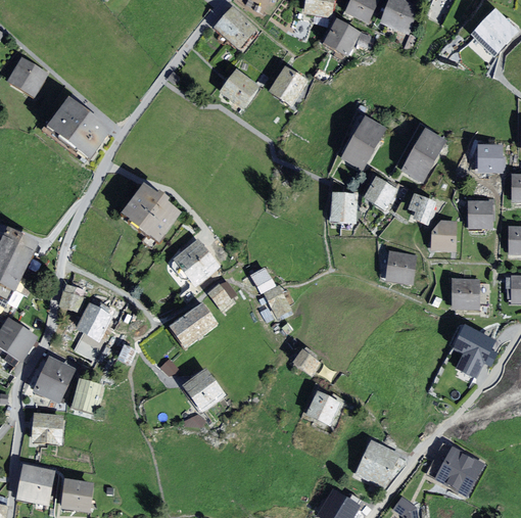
[(309,0),(308,10),(332,13),(333,0),(309,0)]
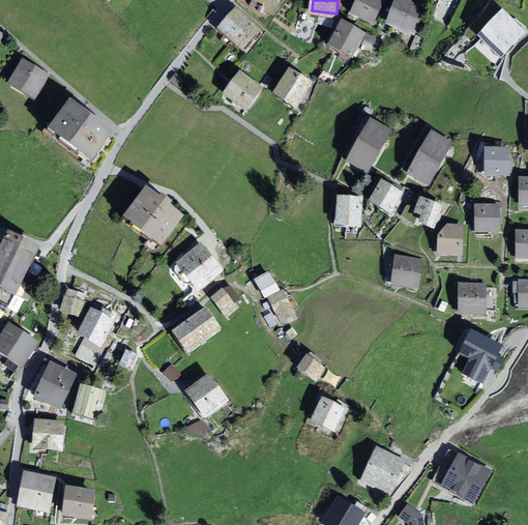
[(356,0),(352,9),(373,20),(382,0),(356,0)]
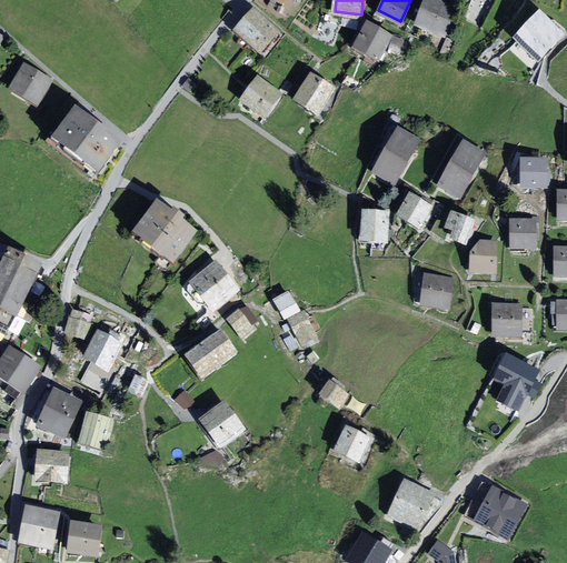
[(451,6),(438,0),(423,0),(415,21),(441,32),(451,6)]
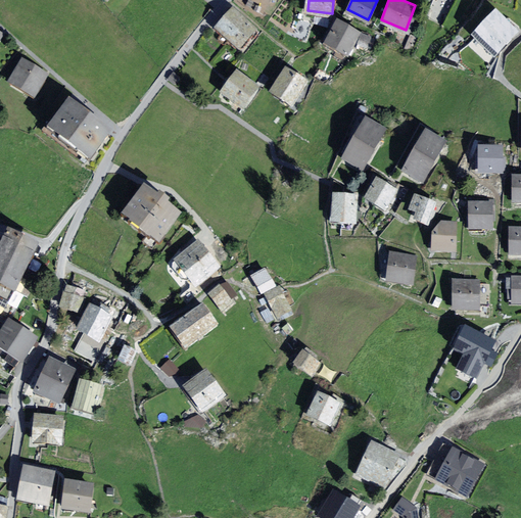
[(478,30),(471,37),(491,56),(520,25),(520,20),(499,0),(496,0),(473,26),(478,30)]
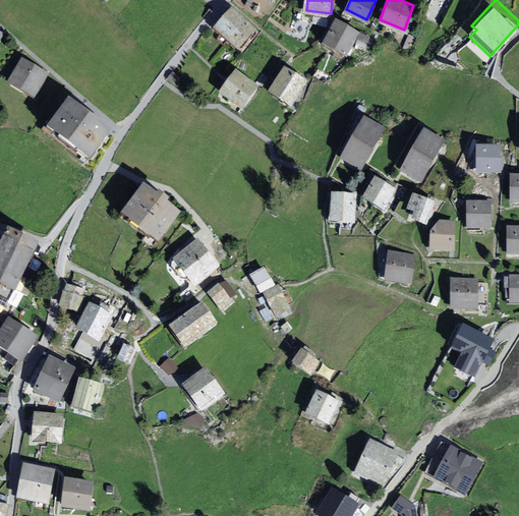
[(250,24),(230,5),(213,23),(232,43),(250,24)]
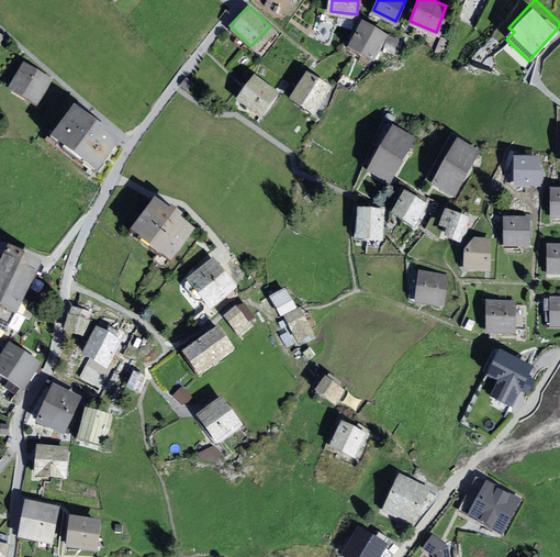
[(388,39),(359,23),(348,43),(377,58),(388,39)]
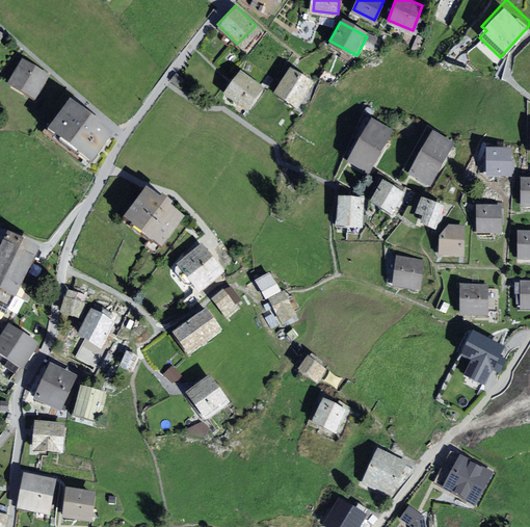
[(46,72),(21,58),(8,80),(33,95),(46,72)]
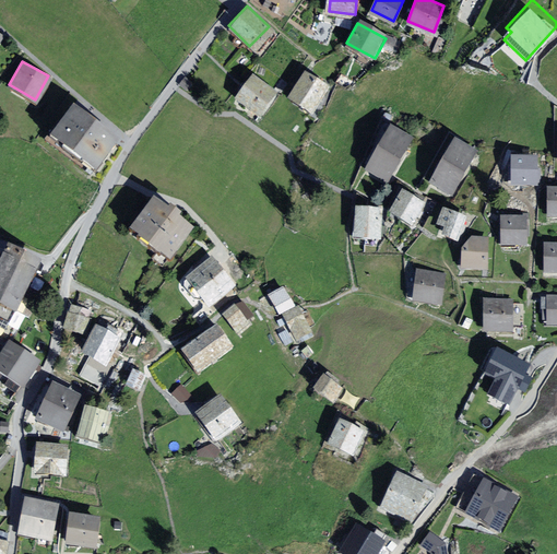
[(329,87),(304,71),(288,95),(313,112),(329,87)]
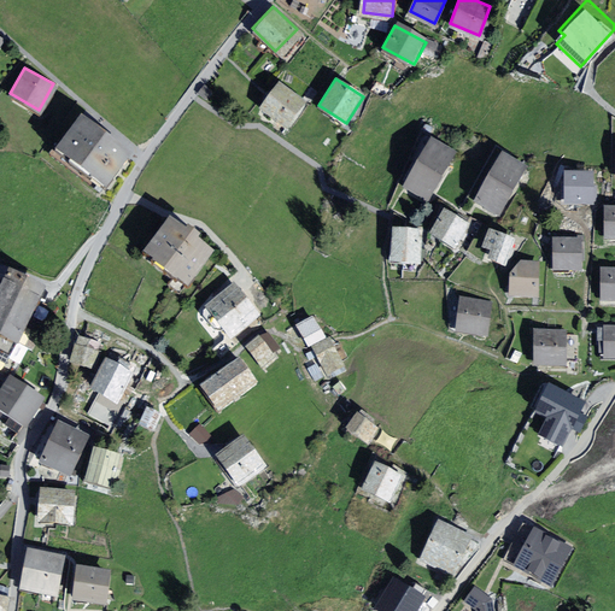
[(303,99),(276,81),(259,104),(285,122),(303,99)]
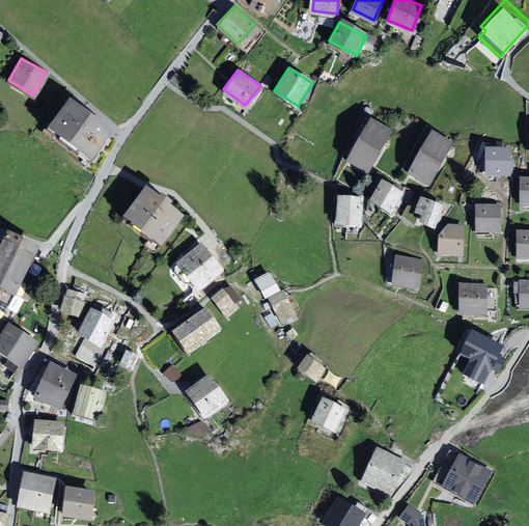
[(113,133),(75,106),(54,135),(92,162),(113,133)]
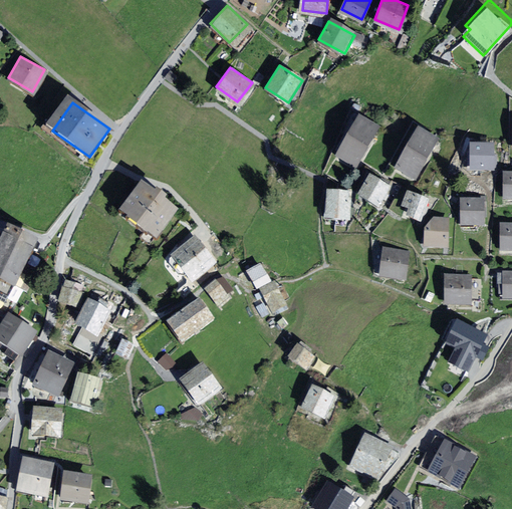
[(378,123),(359,113),(338,152),(357,162),(378,123)]
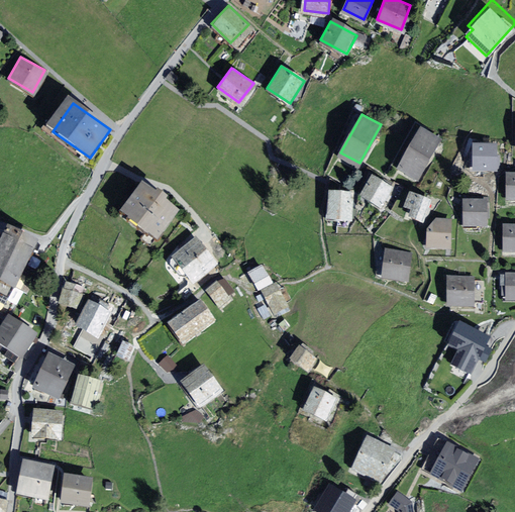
[(436,137),(419,127),(401,163),(418,172),(436,137)]
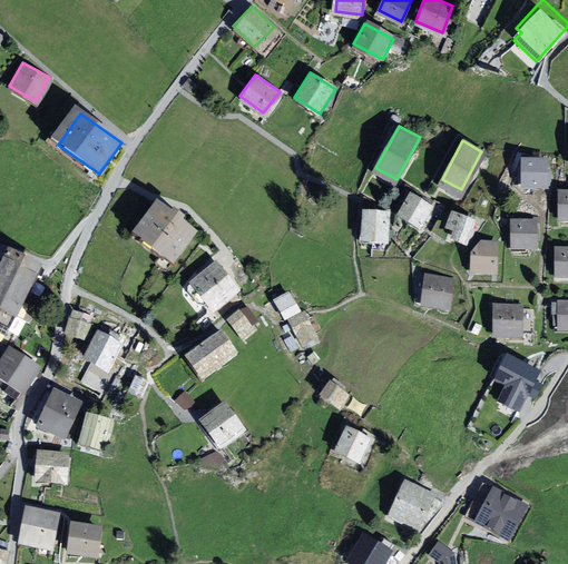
[(545,157),(520,158),(522,185),(546,184),(545,157)]
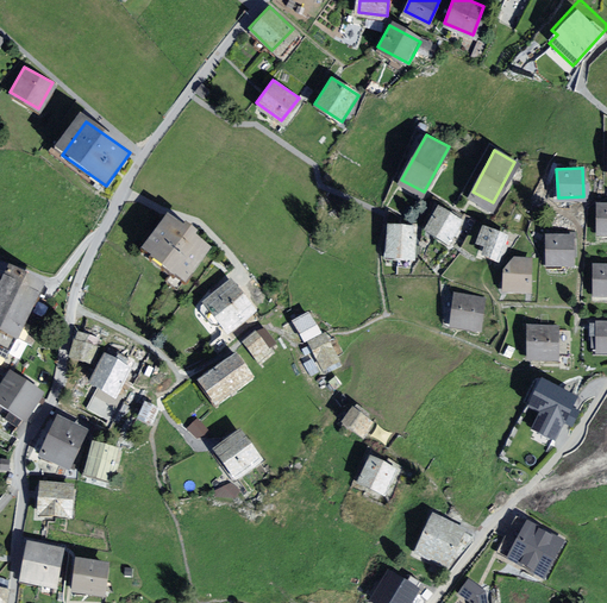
[(606,202),(596,202),(596,228),(606,228),(606,202)]
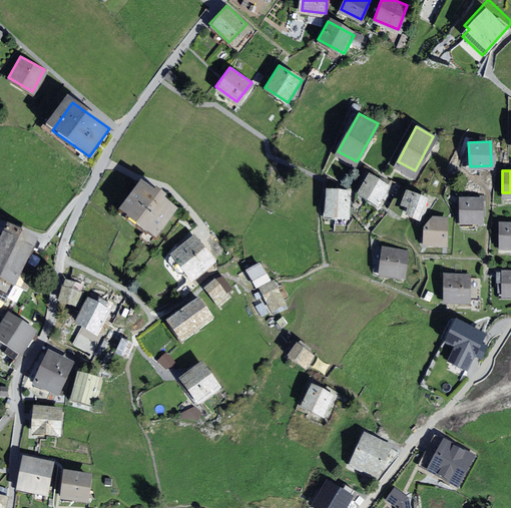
[(386,183),(369,173),(358,192),(375,202),(386,183)]
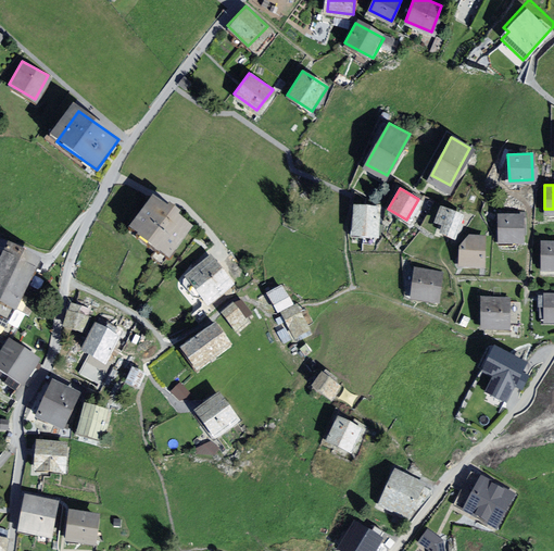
[(185,226),(150,197),(127,225),(162,254),(185,226)]
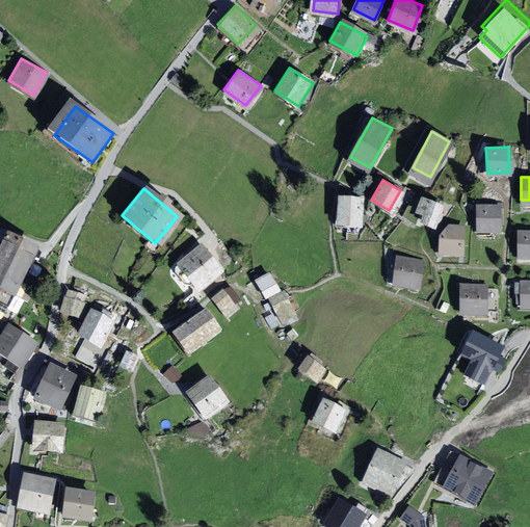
[(443,200),(421,191),(416,207),(420,210),(417,217),(433,225),(443,200)]
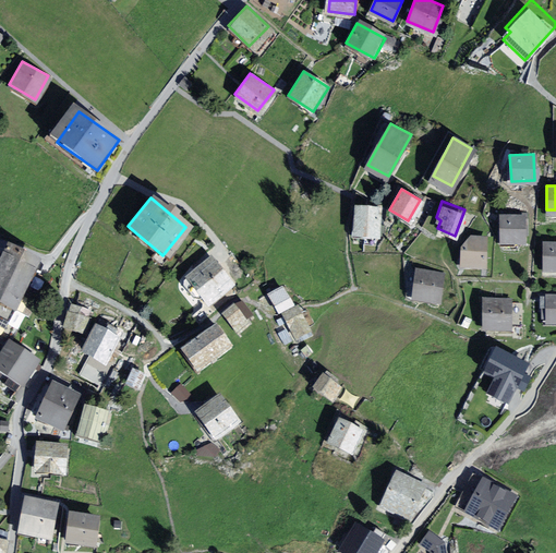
[(378,235),(378,207),(357,206),(355,233),(378,235)]
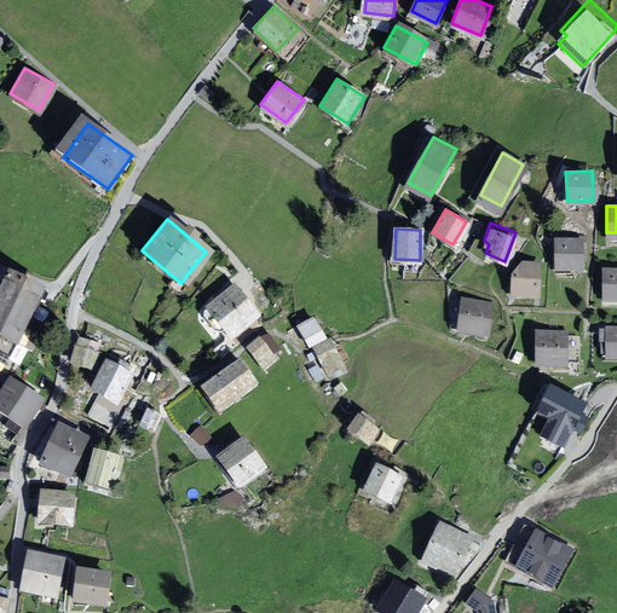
[(580,238),(557,238),(557,265),(578,265),(580,238)]
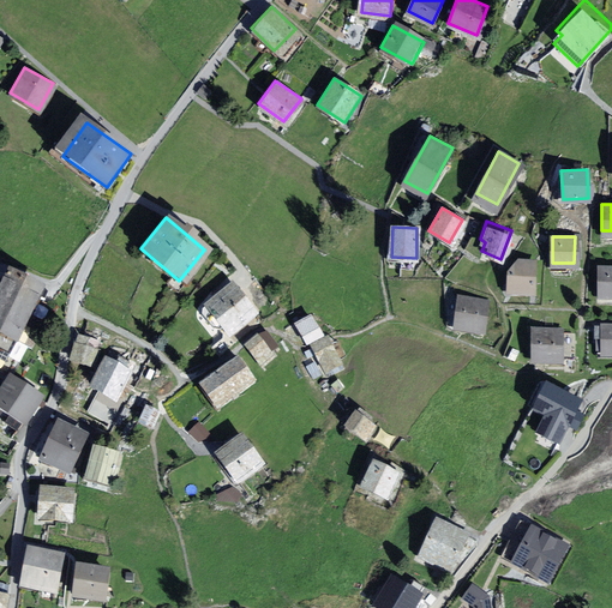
[(532,259),(510,258),(509,290),(531,292),(532,259)]
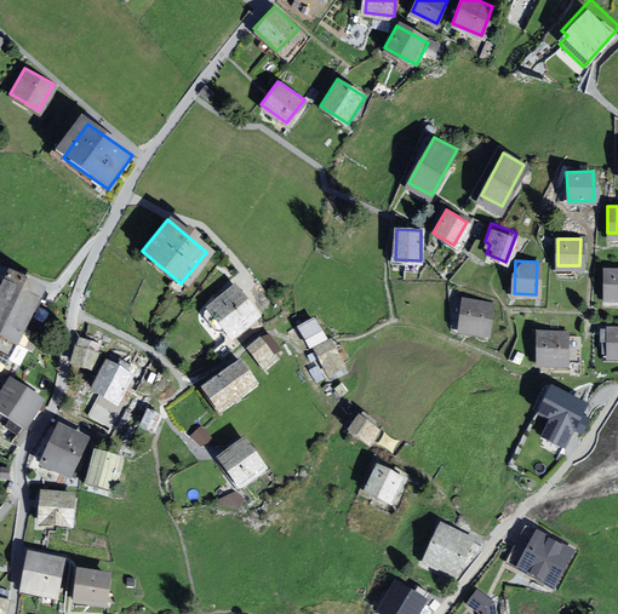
[(617,268),(604,268),(602,299),(617,299),(617,268)]
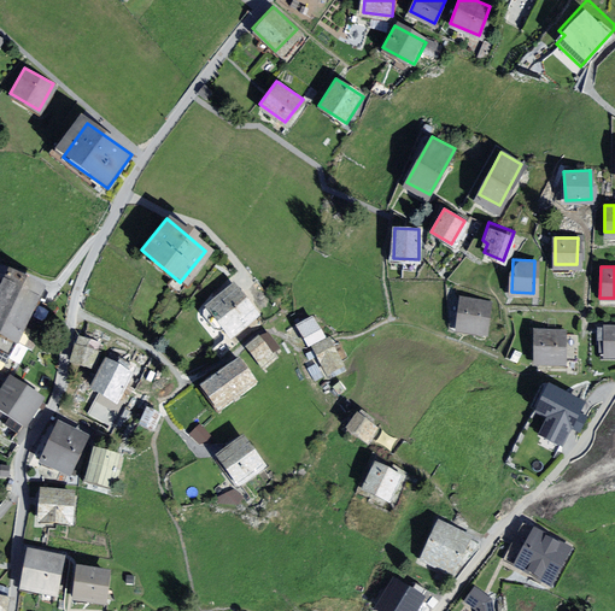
[(0,341),(11,347),(40,287),(0,268),(0,341)]
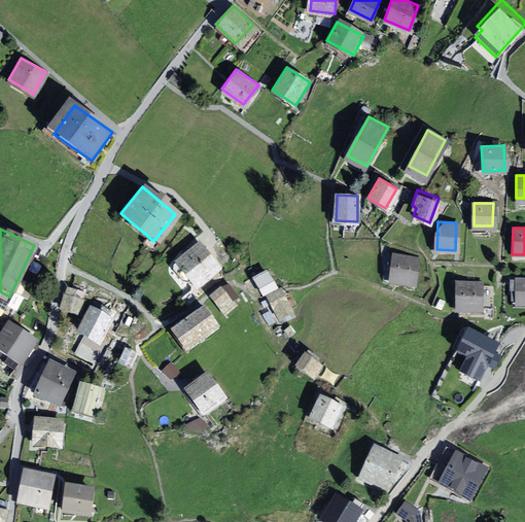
[(199,241),(175,261),(196,285),(219,266),(199,241)]
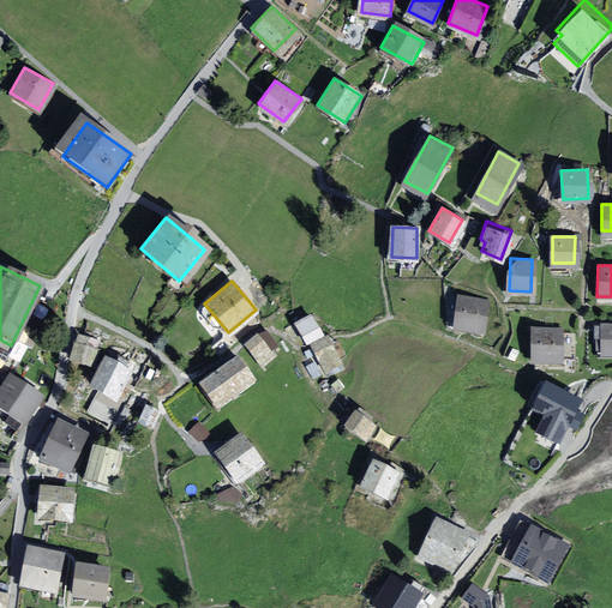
[(487,299),(460,295),(455,323),(483,327),(487,299)]
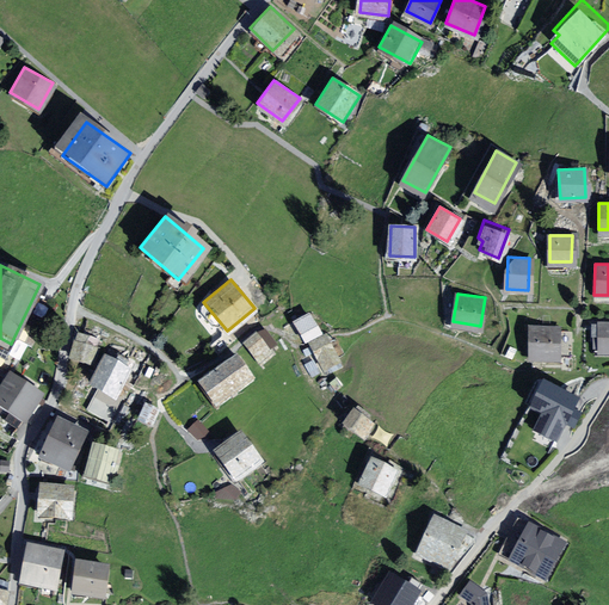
[(317,328),(307,313),(294,322),(303,337),(317,328)]
